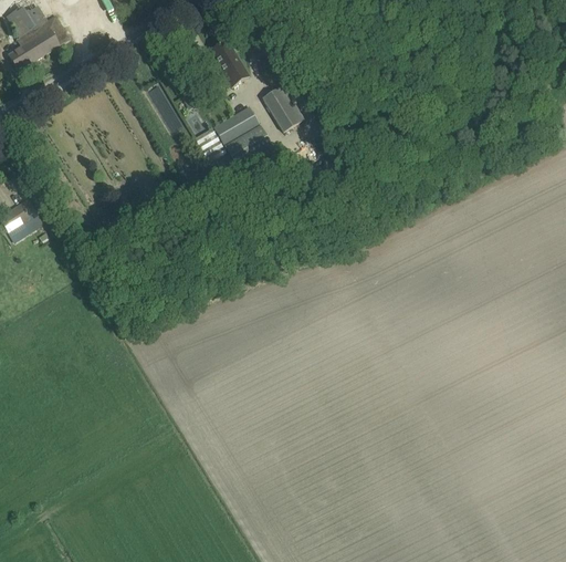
[(0,0),(0,10),(19,0),(0,0)]
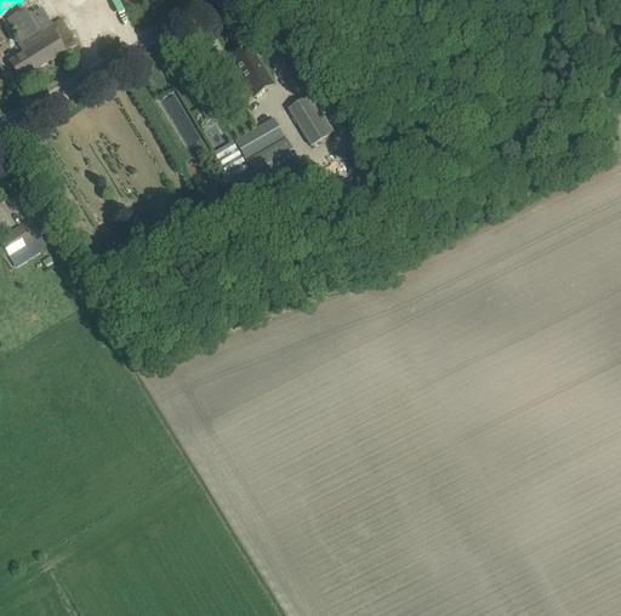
[(6,16),(21,40),(30,34),(16,11),(6,16)]
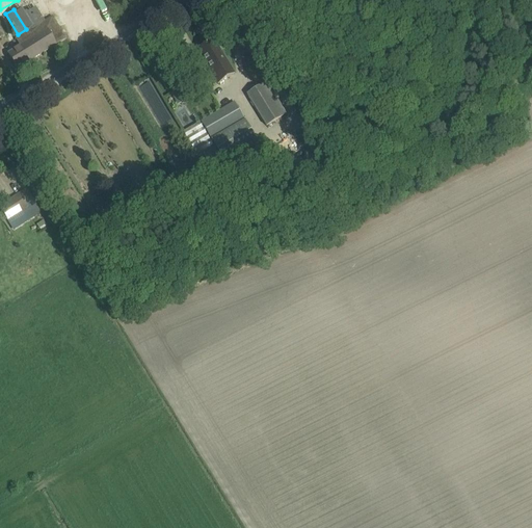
[(26,29),(18,34),(16,35),(20,43),(7,51),(11,57),(17,66),(67,35),(60,26),(52,12),(26,29)]
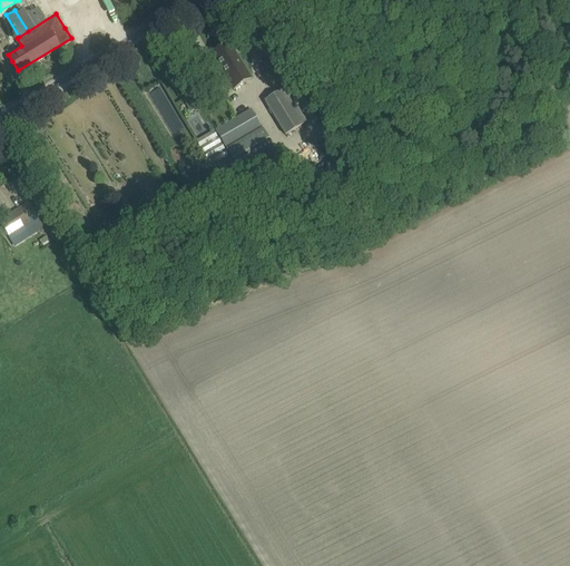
[(251,75),(235,50),(229,40),(215,50),(217,54),(215,56),(220,65),(233,86),(251,75)]
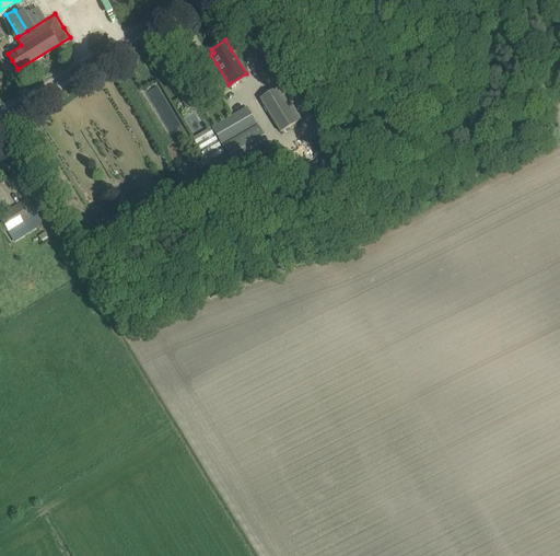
[(260,95),(280,128),(299,117),(279,84),(260,95)]
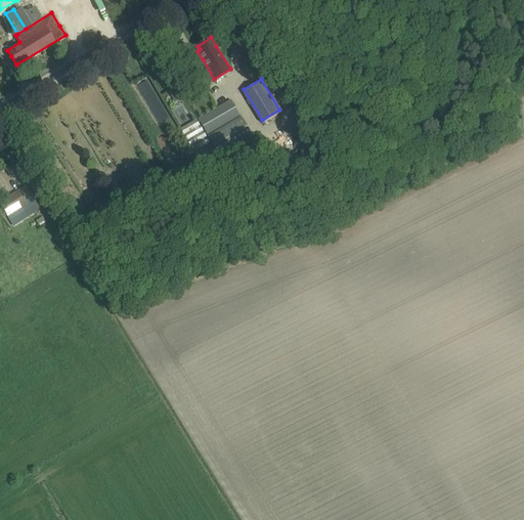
[(229,96),(198,116),(207,132),(239,112),(229,96)]
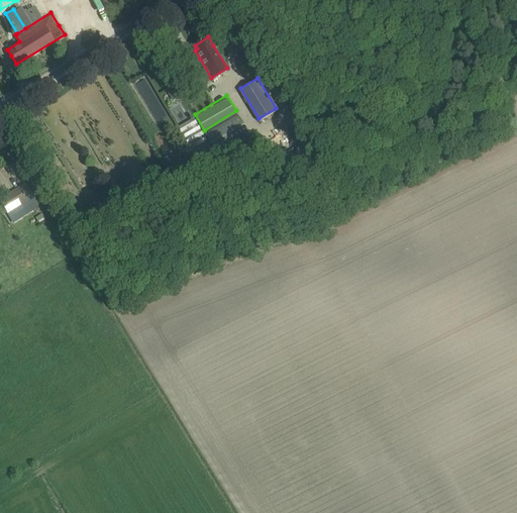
[(39,205),(24,182),(0,197),(0,202),(13,222),(39,205)]
